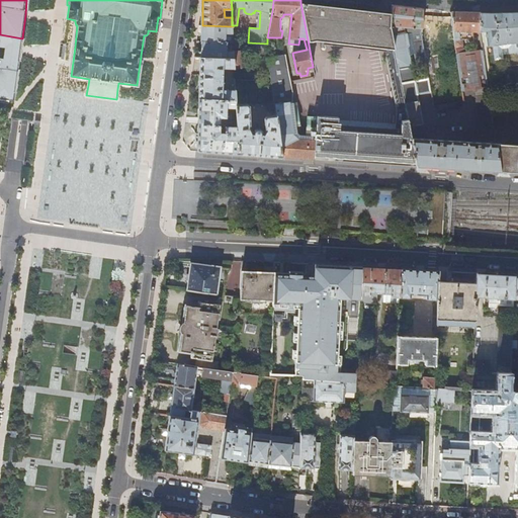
[(335,153),(415,159),(405,103),(404,97),(401,83),(391,25),(391,14),(377,12),(330,6),(300,3),(308,39),(386,47),(396,108),(396,128),(338,124),(338,116),(324,115),(324,116),(317,115),(316,134),(315,134),(315,136),(313,136),(313,140),(297,139),(293,135),(289,103),(292,102),(292,95),(290,81),(285,55),(268,58),(271,80),(274,102),(275,110),(276,115),(282,157),(314,159),(315,151),(335,153)]
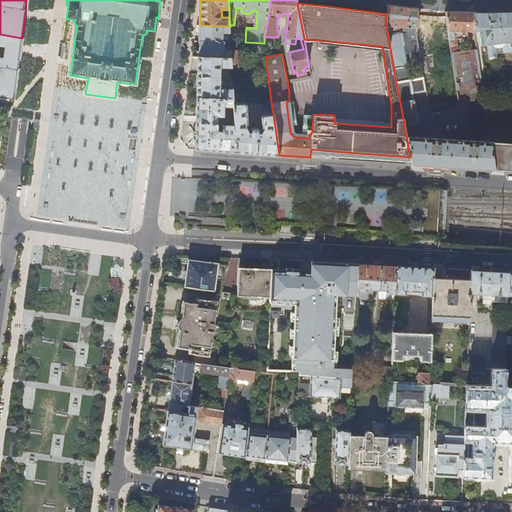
[(417,28),(417,8),(403,7),(387,5),(386,14),(386,25),(396,82),(410,80),(405,55),(403,48),(405,45),(408,44),(410,54),(411,60),(421,59),(420,54),(419,43),(417,33),(417,28)]
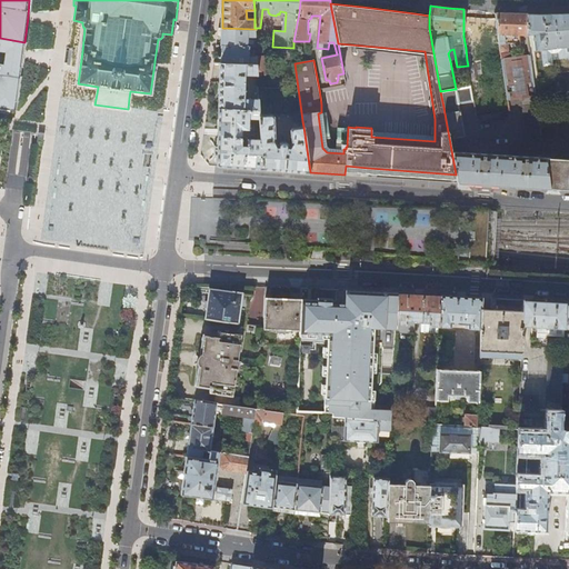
[(526,36),(527,15),(517,15),(496,13),(498,30),(498,33),(502,59),(509,58),(507,40),(507,35),(517,35),(526,36)]
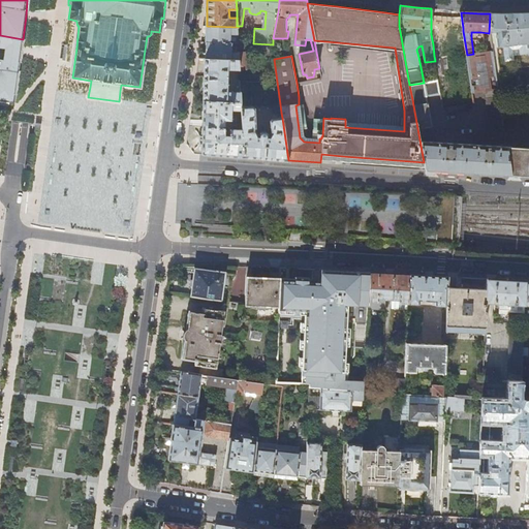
[(528,12),(511,13),(490,13),(489,33),(495,33),(497,48),(503,48),(505,62),(514,61),(511,45),(528,43),(528,47),(526,48),(527,54),(528,55),(528,12)]
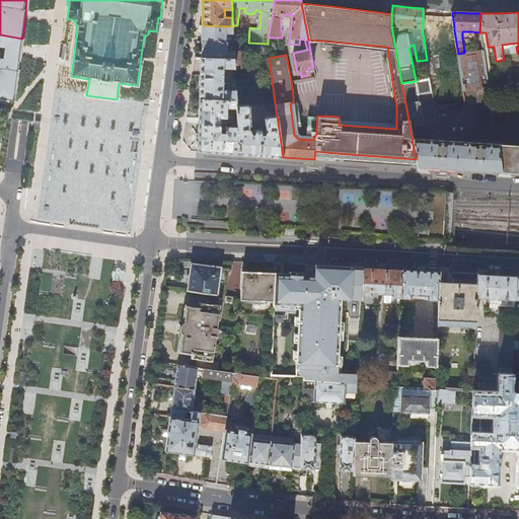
[(203,33),(203,42),(226,43),(226,33),(233,33),(233,26),(203,25),(203,33)]
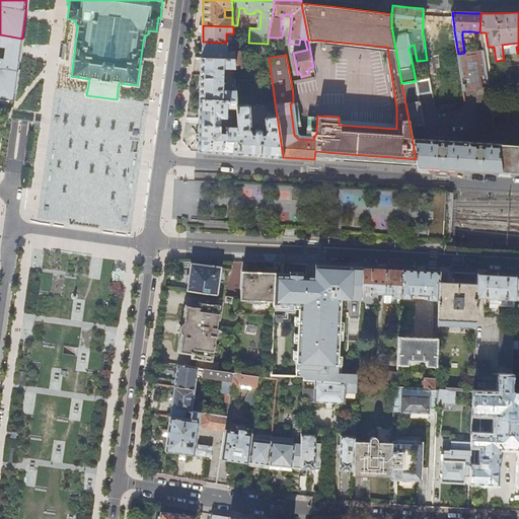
[(3,60),(19,62),(20,51),(22,39),(0,34),(0,47),(4,48),(3,60)]
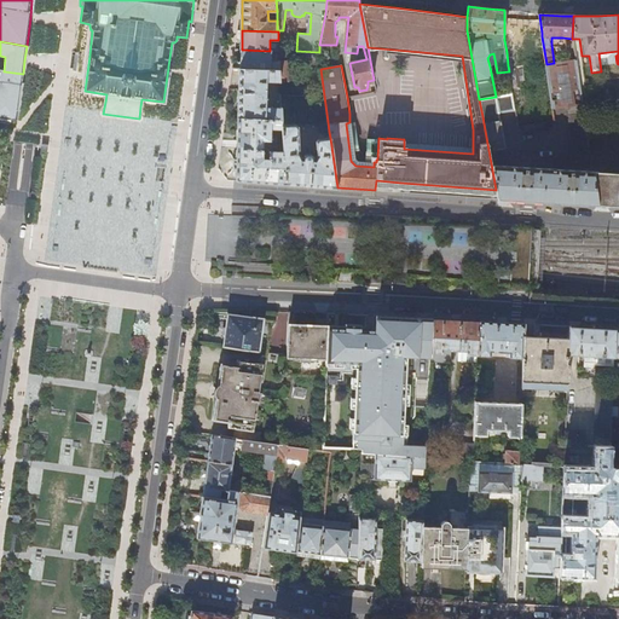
[(242,50),(241,69),(279,70),(279,71),(279,82),(289,82),(288,61),(271,61),(272,51),(270,51),(242,50)]
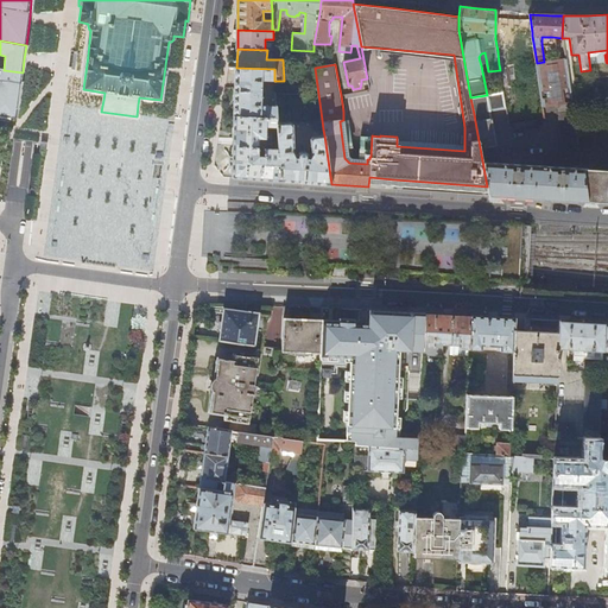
[(567,63),(565,59),(544,62),(537,63),(543,107),(572,103),(568,77),(568,73),(567,63)]
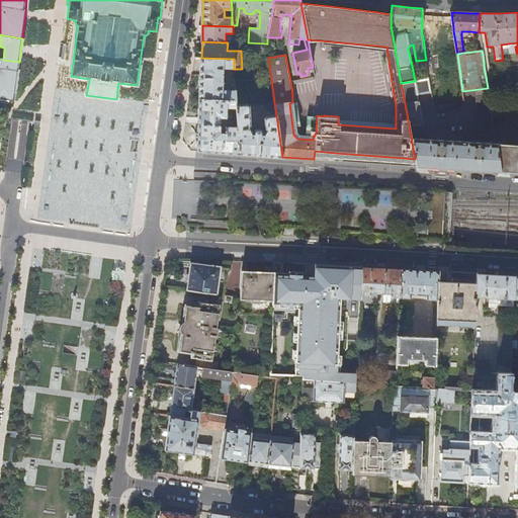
[(199,98),(236,100),(235,90),(223,89),(224,69),(234,69),(234,60),(234,59),(201,58),(200,58),(199,98)]
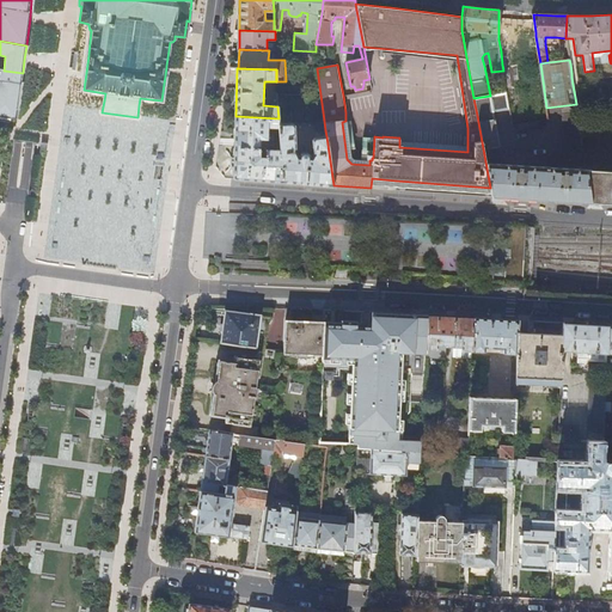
[(0,115),(10,117),(16,118),(20,87),(23,73),(4,71),(0,69),(0,115)]
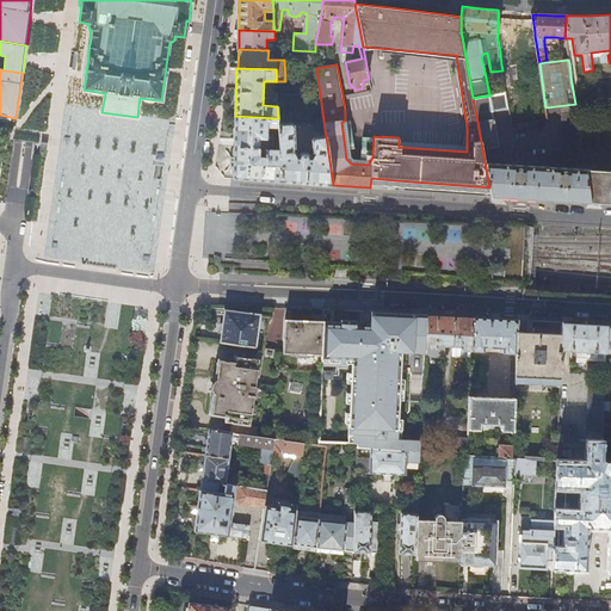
[(511,197),(590,203),(585,170),(582,159),(550,162),(549,154),(566,152),(566,153),(581,150),(575,104),(545,107),(547,119),(511,125),(506,92),(489,96),(473,98),(476,115),(493,112),(494,119),(477,122),(489,187),(492,196),(511,197)]
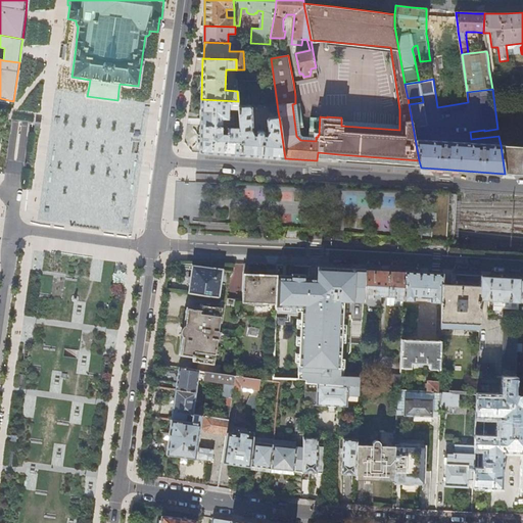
[(408,98),(409,104),(423,102),(422,96),(408,98)]
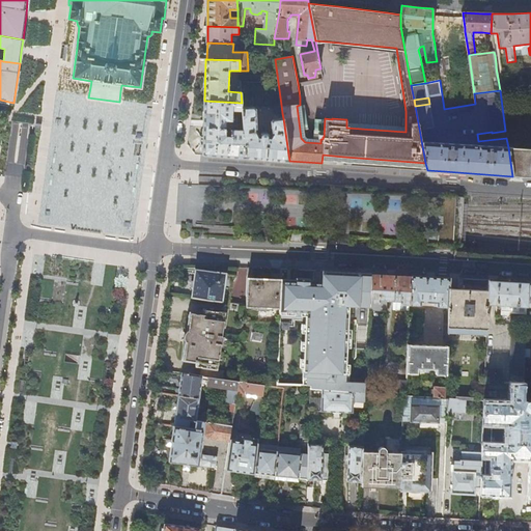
[(202,151),(202,154),(203,154),(204,155),(245,158),(243,130),(242,107),(242,103),(204,101),(204,119),(203,127),(203,129),(203,135),(202,135),(201,137),(200,136),(200,138),(199,142),(200,142),(200,144),(201,145),(201,146),(202,146),(202,151)]
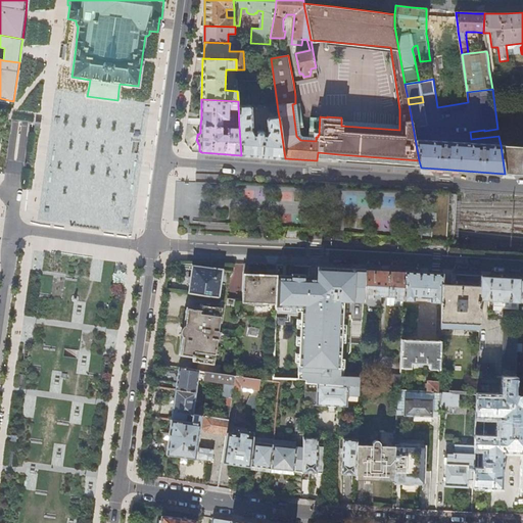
[(262,156),(285,158),(279,116),(269,117),(267,119),(269,131),(267,134),(266,135),(266,134),(265,132),(264,131),(263,131),(262,130),(260,130),(259,130),(258,130),(257,131),(256,132),(255,134),(254,134),(253,130),(251,106),(250,105),(238,105),(239,128),(241,155),(262,156)]
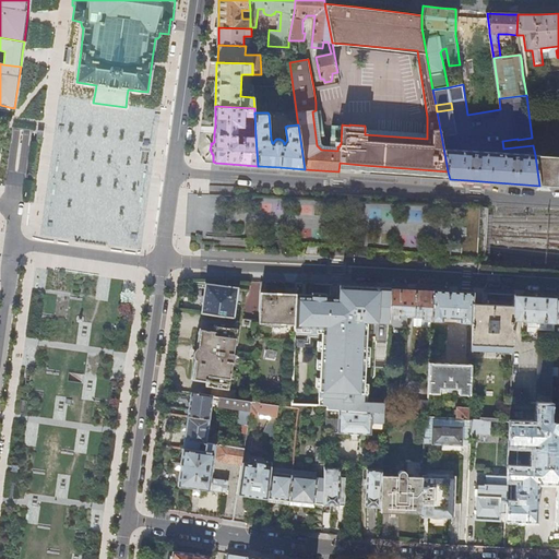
[(503,149),(533,145),(532,138),(518,140),(518,139),(502,141),(503,149)]
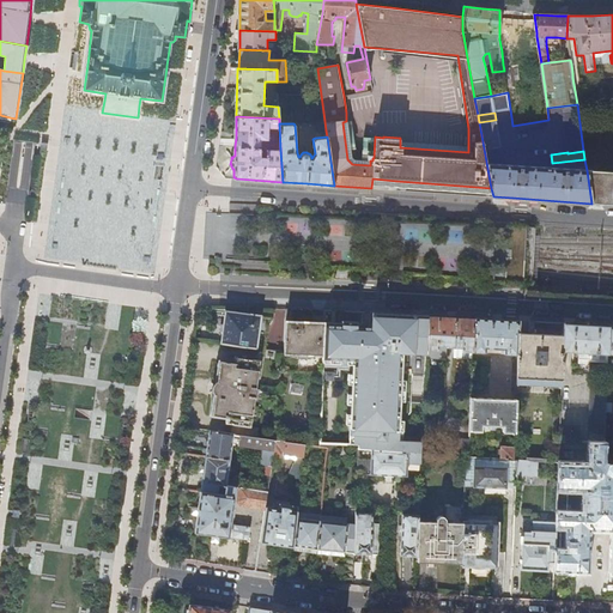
[(612,204),(612,171),(587,170),(592,204),(596,204),(612,204)]
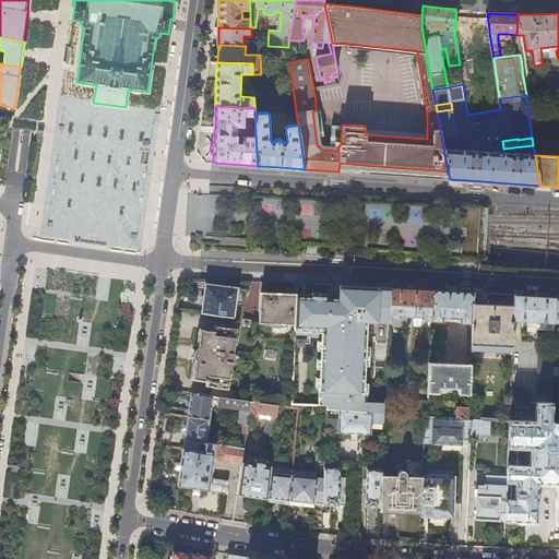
[(189,194),(188,206),(202,207),(203,195),(189,194)]
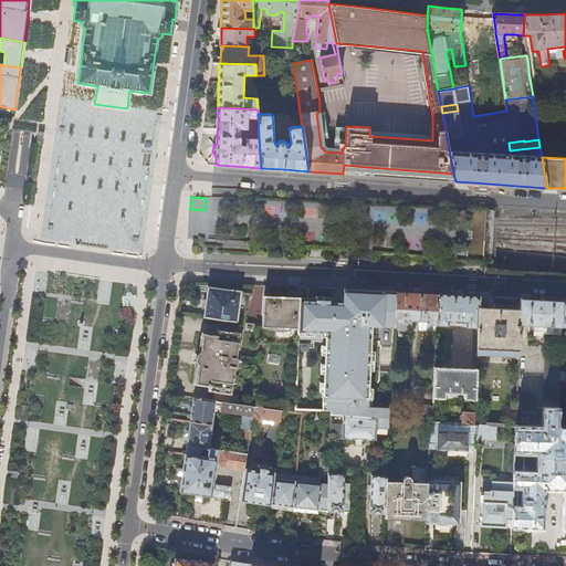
[(208,301),(206,317),(238,321),(241,292),(226,290),(209,287),(208,301)]
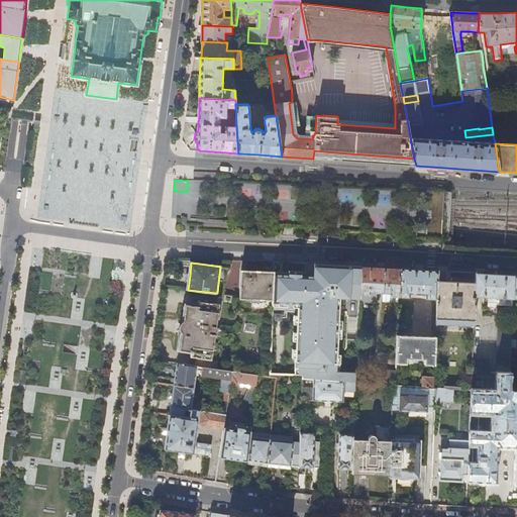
[(360,295),(362,266),(322,264),(321,274),(316,274),(274,272),(273,307),(298,308),(296,375),(302,375),(302,378),(354,381),(356,382),(356,372),(338,370),(340,298),(360,299),(360,295)]
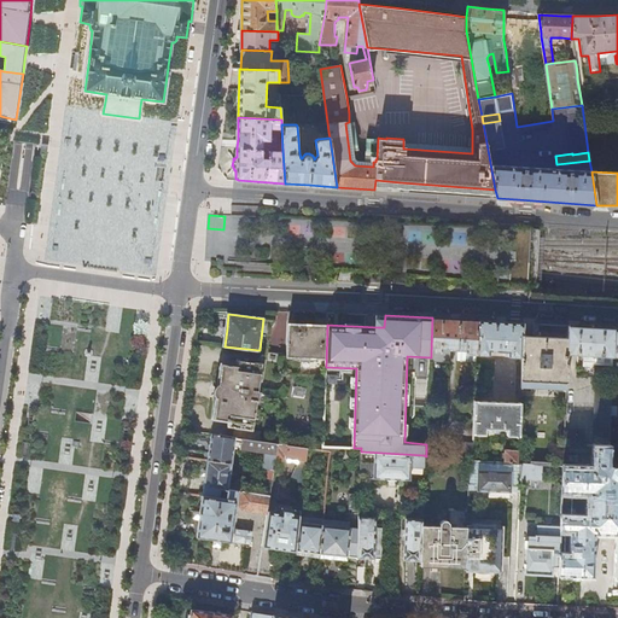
[(477,355),(478,321),(456,320),(432,318),(431,353),(442,354),(442,350),(450,350),(458,350),(466,351),(466,355),(477,355)]
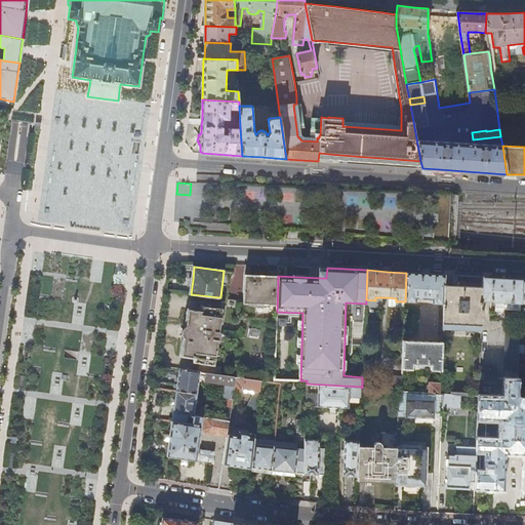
[(428,274),(406,273),(405,301),(416,303),(416,298),(430,299),(430,303),(443,304),(444,284),(444,275),(428,274)]
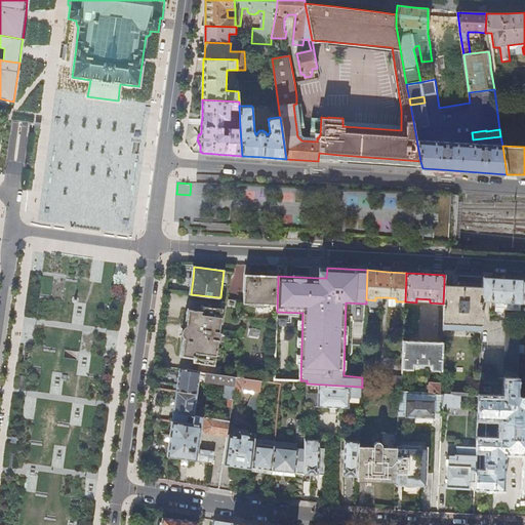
[(261,275),(245,275),(244,301),(244,304),(255,304),(254,319),(276,320),(277,312),(278,276),(261,275)]
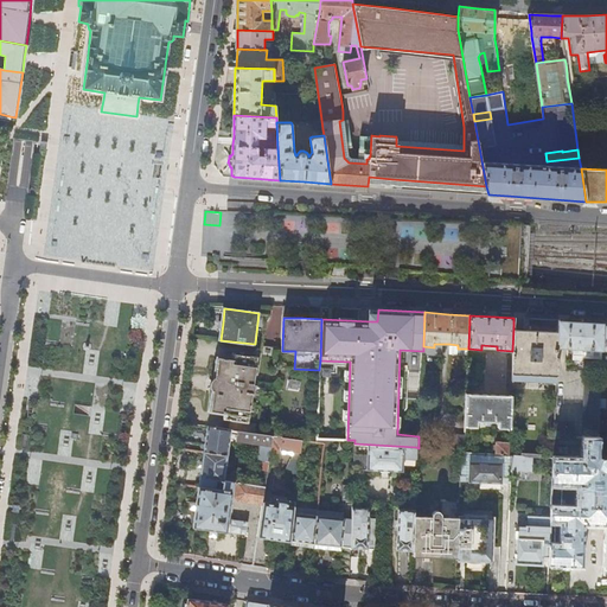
[(601,351),(602,323),(579,321),(558,320),(557,331),(557,347),(573,349),(573,359),(581,359),(583,357),(601,358),(601,351)]
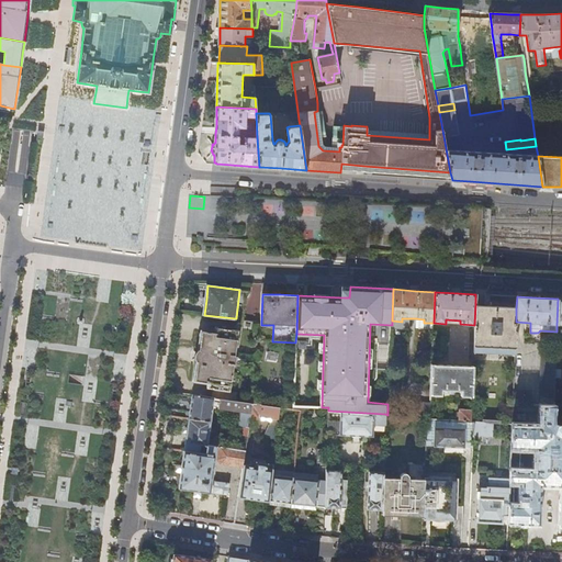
[(516,322),(516,306),(496,305),(485,305),(475,304),(474,325),(474,332),(473,349),(473,361),(473,366),(472,396),(471,409),(471,420),(473,420),(489,422),(491,422),(512,423),(513,409),(513,405),(513,391),(516,322)]
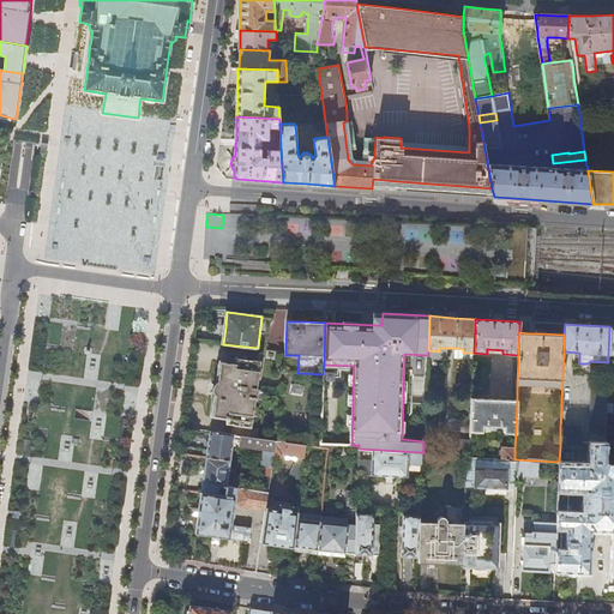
[(439,351),(428,350),(428,355),(428,357),(447,359),(447,348),(439,348),(439,351)]
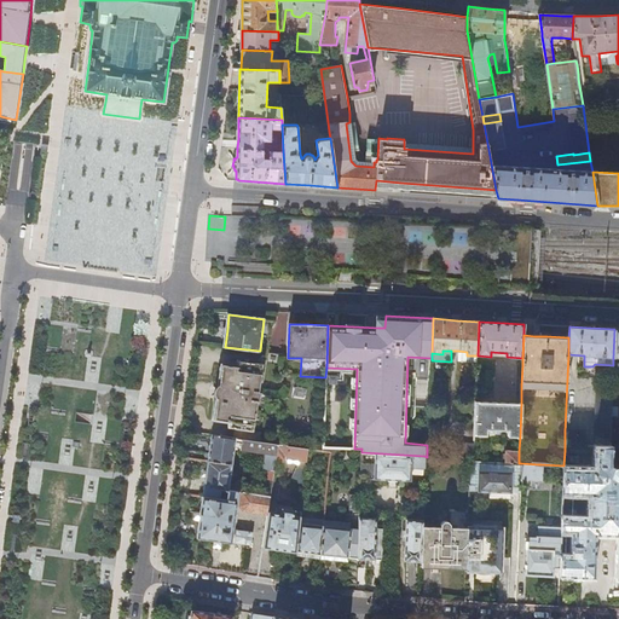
[(467,352),(458,351),(457,362),(478,362),(478,356),(467,356),(467,352)]
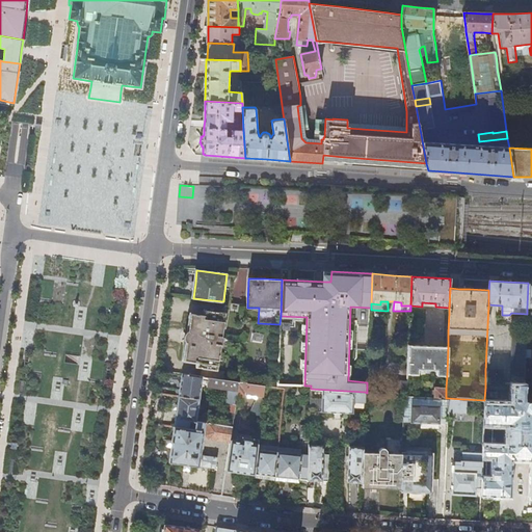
[(202,368),(201,376),(203,376),(208,377),(211,377),(224,379),(225,371),(218,370),(221,345),(223,344),(224,339),(222,337),(227,312),(205,310),(204,315),(191,313),(188,331),(186,334),(185,337),(185,340),(187,342),(184,360),(196,362),(196,367),(202,368)]
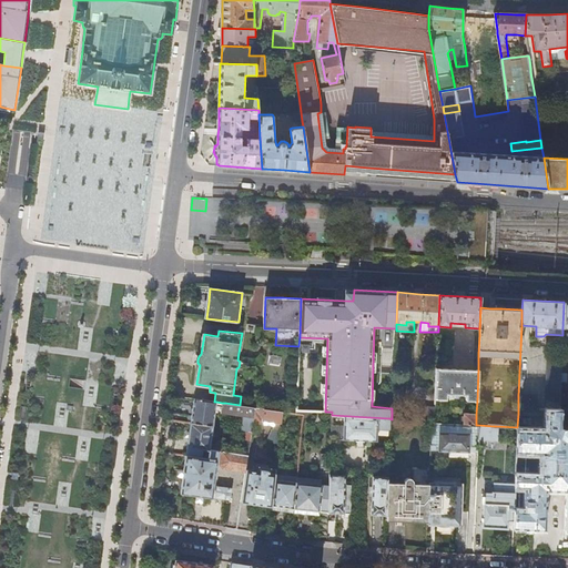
[(545,411),(560,412),(560,391),(561,357),(547,356),(545,411)]
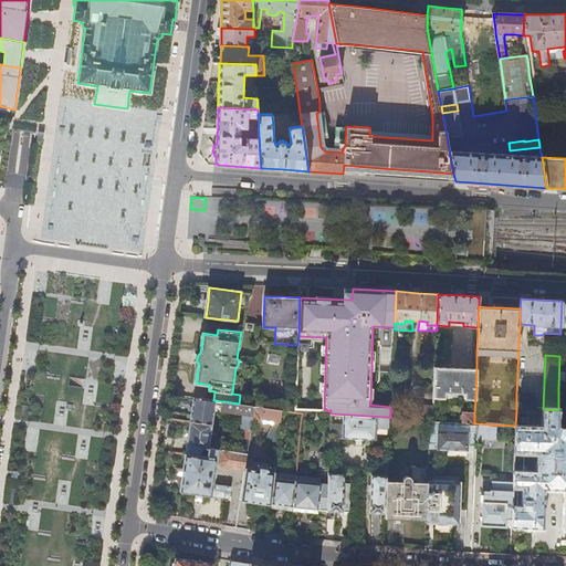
[(477,368),(435,366),(433,397),(444,398),(446,392),(464,392),(464,399),(475,399),(477,368)]
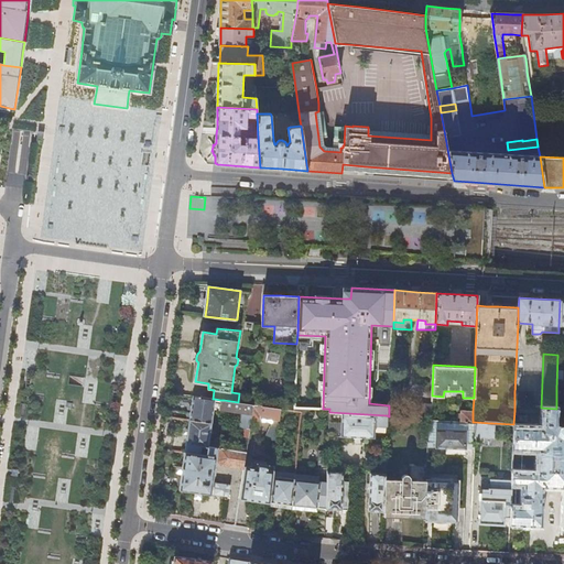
[(531,393),(514,392),(514,407),(530,408),(531,393)]
